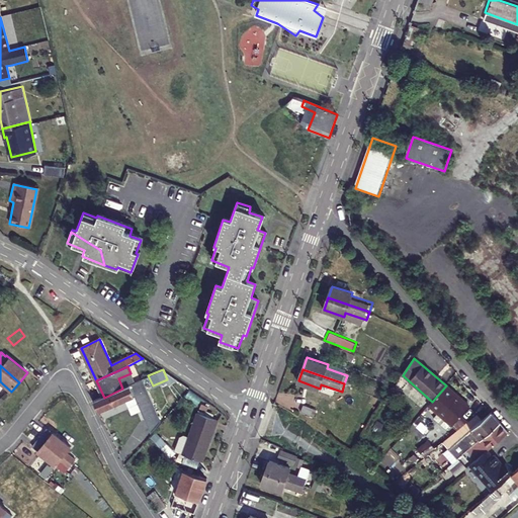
[(136,398),(131,385),(122,389),(104,398),(95,401),(100,413),(136,398)]
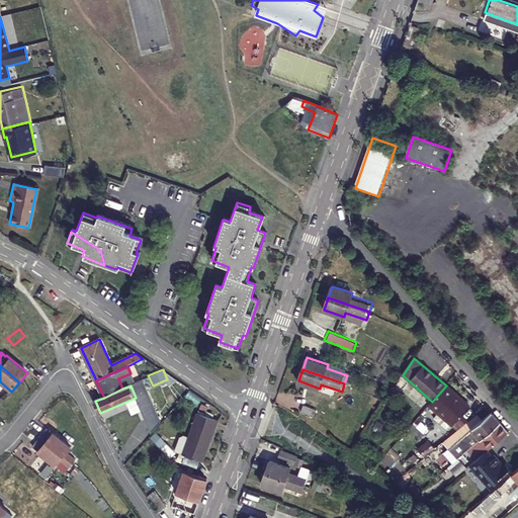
[(461,416),(469,407),(446,385),(432,402),(429,406),(457,431),(468,422),(461,416)]
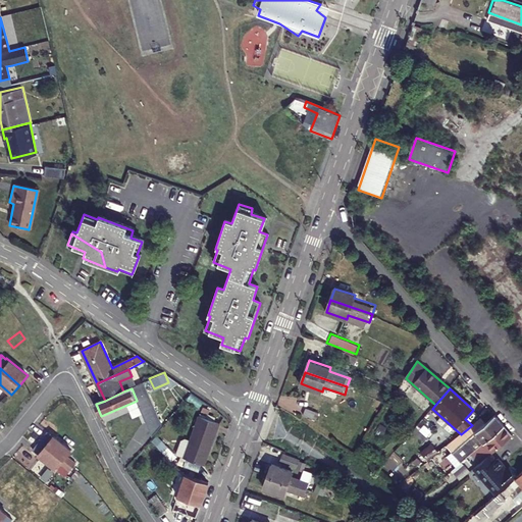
[(362,395),(357,393),(353,402),(359,404),(362,395)]
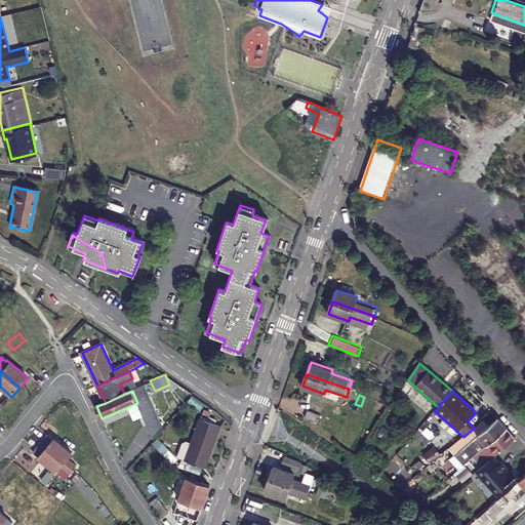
[(323,415),(309,410),(306,417),(320,422),(323,415)]
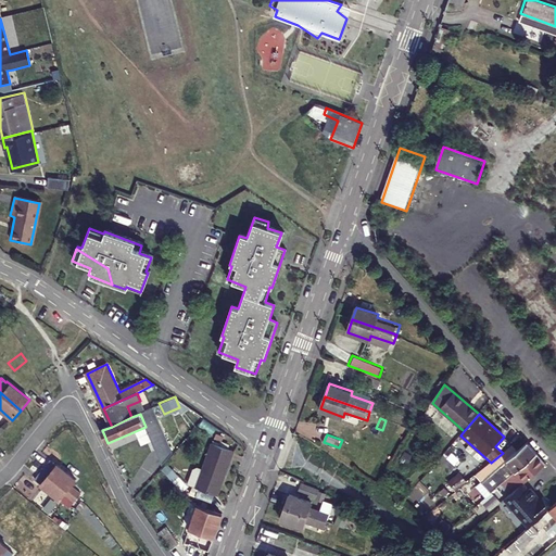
[(491,463),(455,492),(469,509),(481,498),(474,489),(483,481),(492,491),(536,453),(528,443),(518,451),(513,445),(503,453),(491,463)]
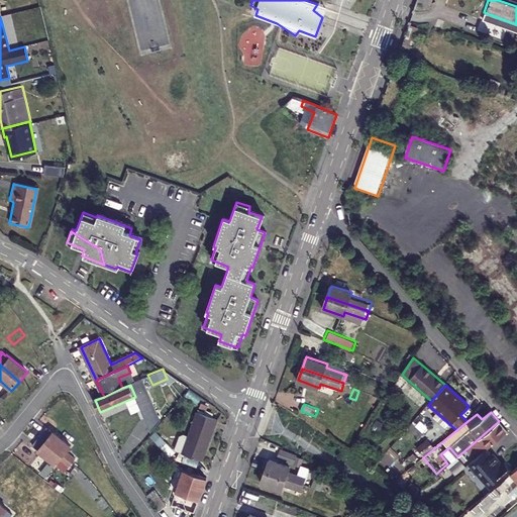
[(174,450),(198,459),(203,445),(207,446),(216,420),(196,413),(187,437),(182,436),(179,436),(174,450)]
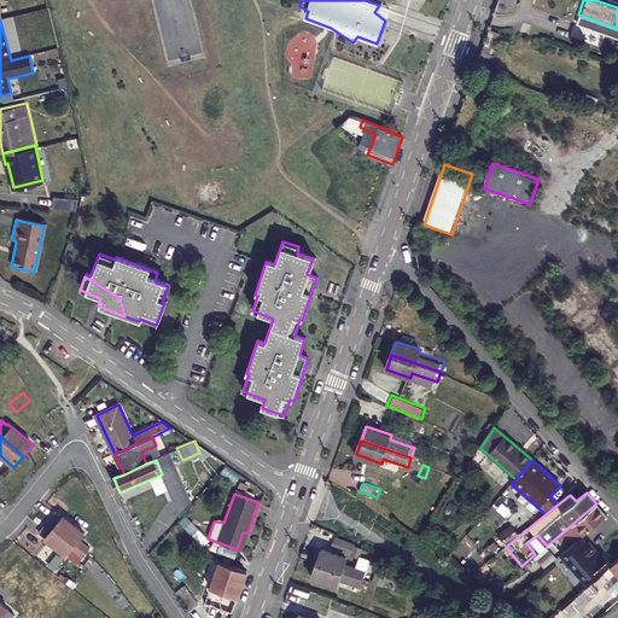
[(606,516),(606,514),(596,503),(547,546),(529,563),(534,569),(553,552),(554,554),(565,546),(566,546),(569,543),(567,543),(581,532),(583,535),(606,516)]
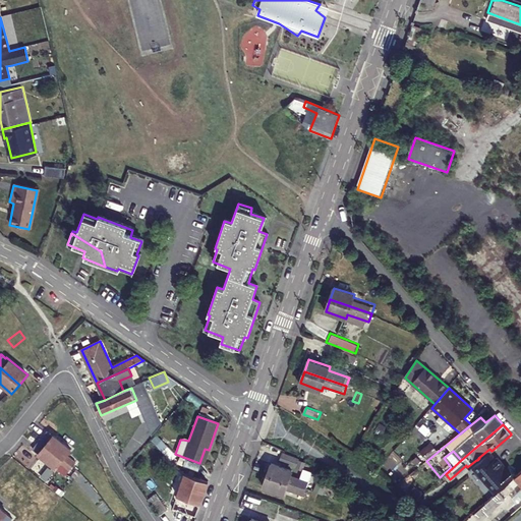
[(41,441),(80,473),(85,467),(75,458),(77,456),(49,431),(41,441)]
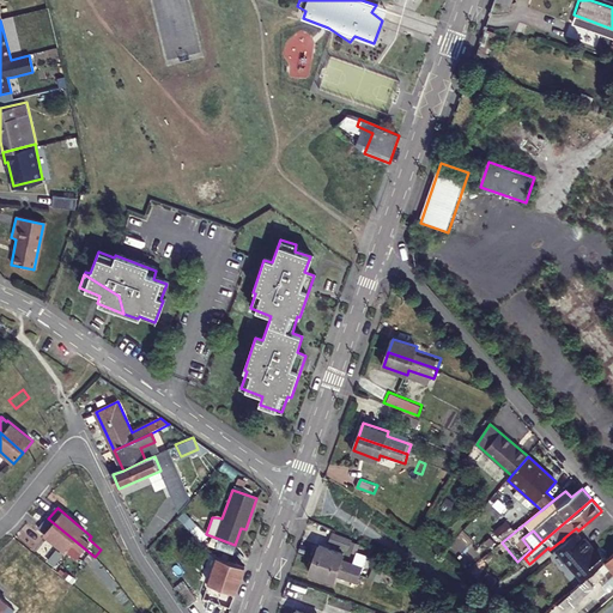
[(92,559),(95,557),(48,519),(40,529),(46,534),(46,535),(74,560),(82,552),(84,554),(85,553),(92,559)]
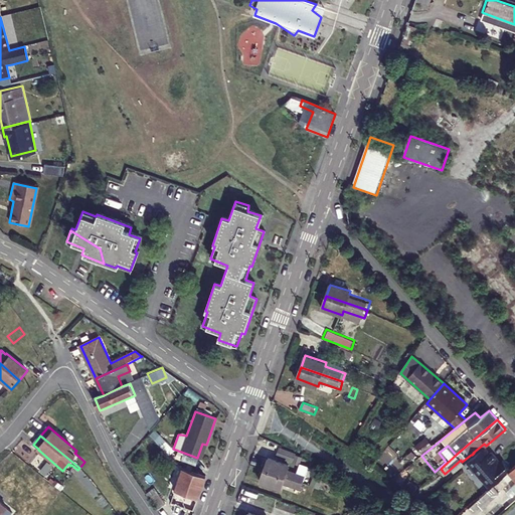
[(413,446),(421,454),(432,444),(423,437),(413,446)]
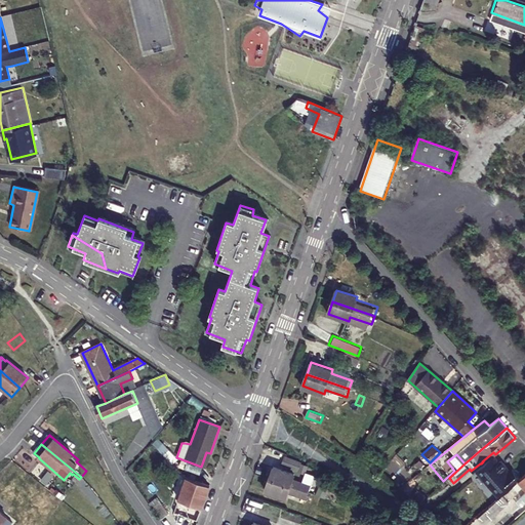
[(159,451),(164,456),(169,450),(164,446),(159,451)]
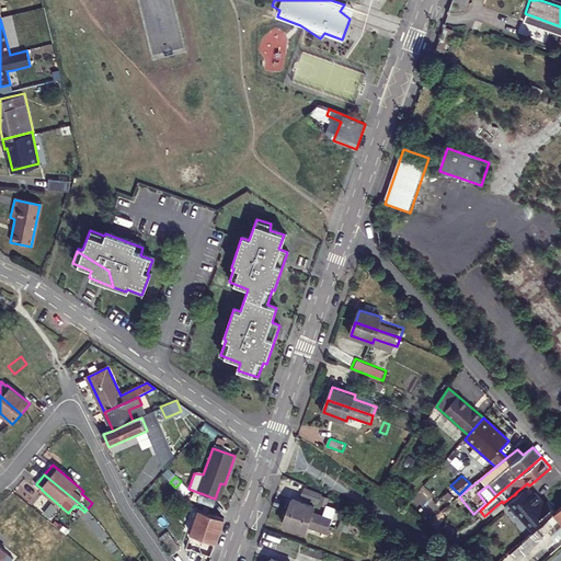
[(220,483),(215,499),(218,501),(225,484),(220,483)]
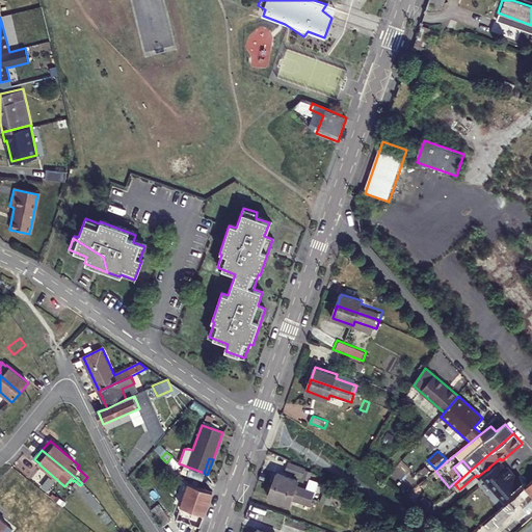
[(500,462),(482,478),(505,505),(525,487),(516,478),(515,479),(512,476),(513,475),(507,467),(505,469),(500,462)]
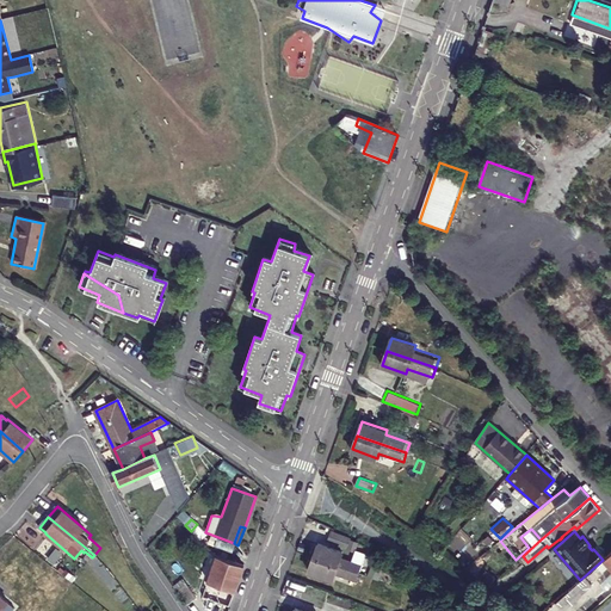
[(332,532),(328,542),(343,547),(345,537),(332,532)]
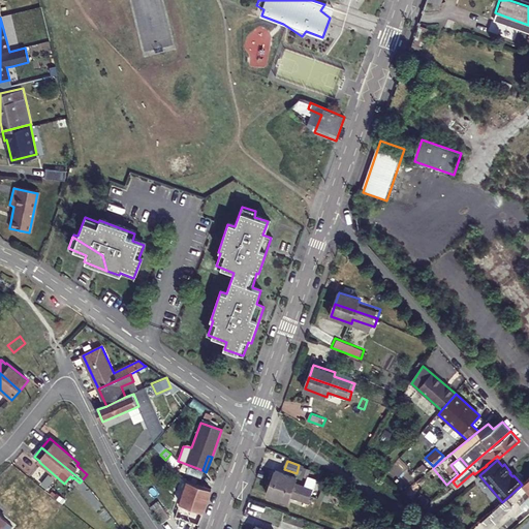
[(102,477),(99,471),(87,477),(90,485),(102,477)]
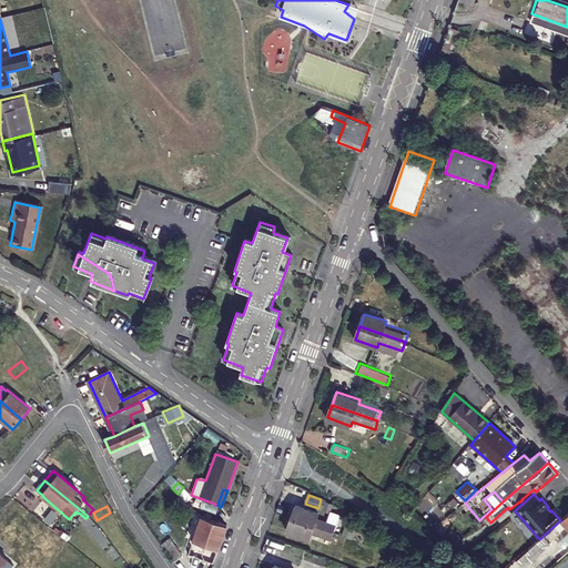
[(295,506),(292,518),(336,535),(340,525),(317,517),(318,514),(295,506)]
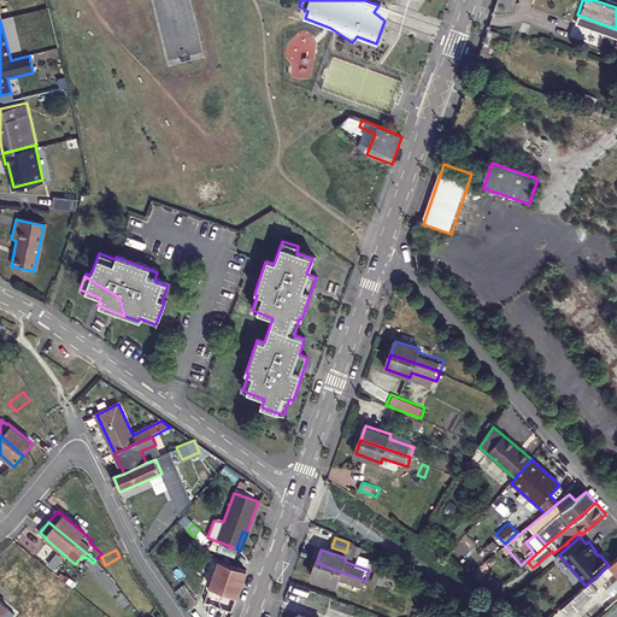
[(247,571),(219,562),(204,606),(207,609),(206,611),(210,613),(209,616),(211,616),(222,616),(227,603),(231,604),(234,597),(238,598),(247,571)]
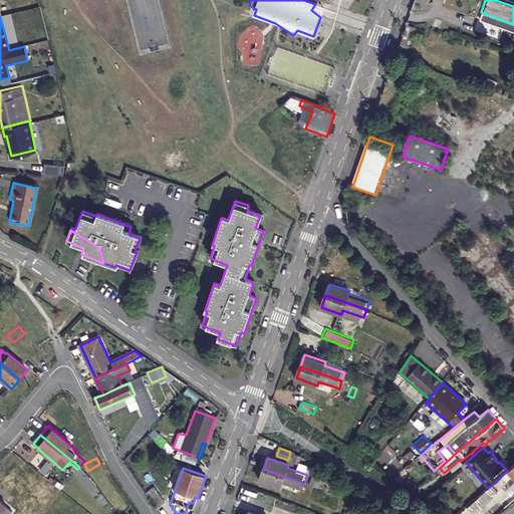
[(302,491),(304,484),(264,469),(259,481),(280,488),(281,484),(295,489),(302,491)]
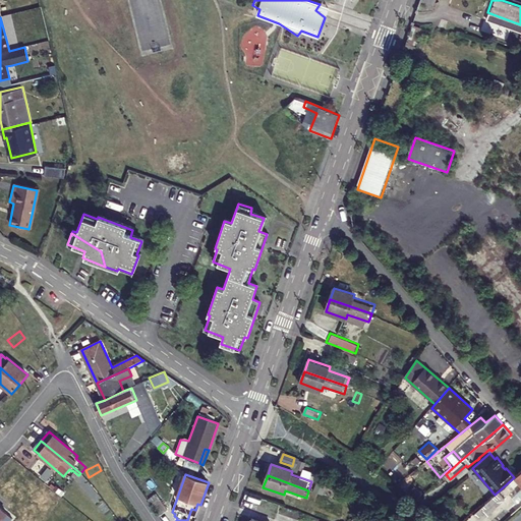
[(510,494),(505,487),(486,505),(485,503),(473,514),(474,516),(478,512),(483,517),(510,494)]
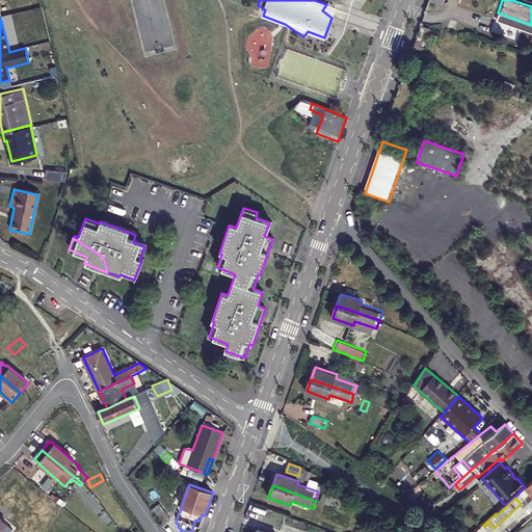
[(521,526),(525,523),(531,515),(531,500),(527,505),(531,509),(517,523),(521,526)]
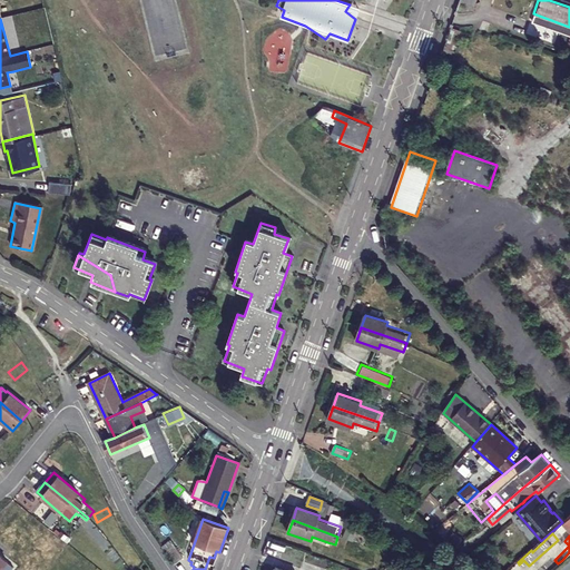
[(312,537),(311,541),(310,542),(326,548),(327,542),(312,537)]
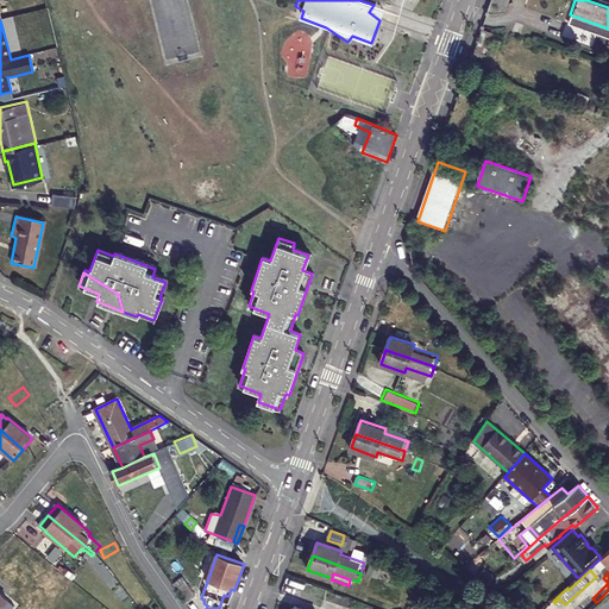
[(182,581),(174,586),(184,602),(194,596),(182,581)]
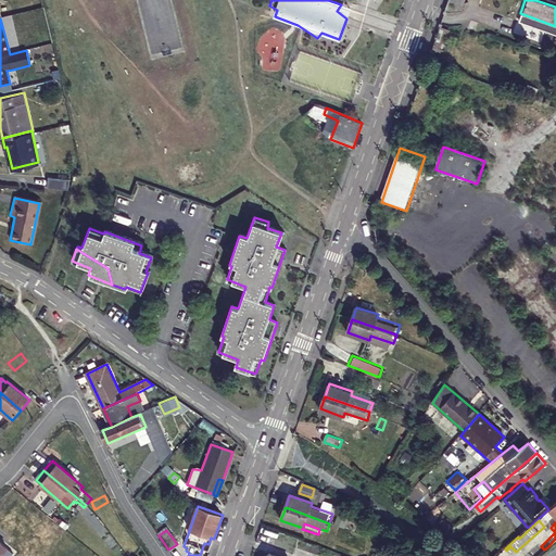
[(0,555),(15,555),(14,555),(0,542),(0,555)]
